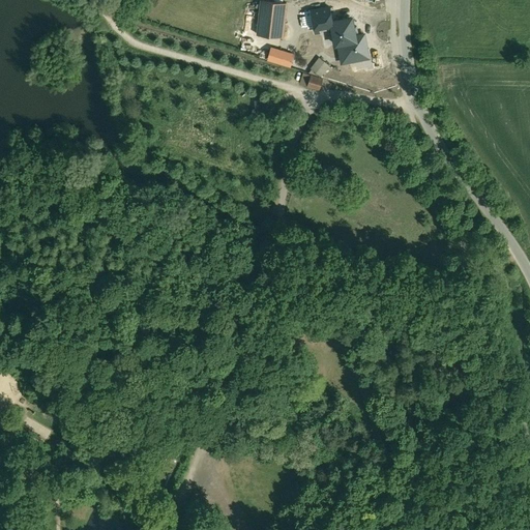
[(287,2),(263,0),(261,0),(260,17),(285,20),(287,2)]
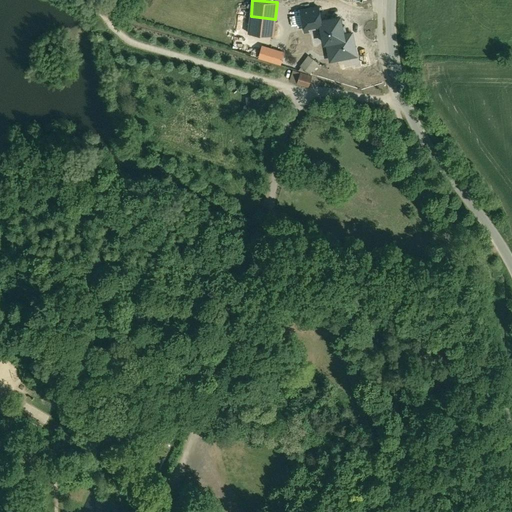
[(319,6),(301,10),(305,31),(321,28),(320,22),(322,22),(322,19),(319,6)]
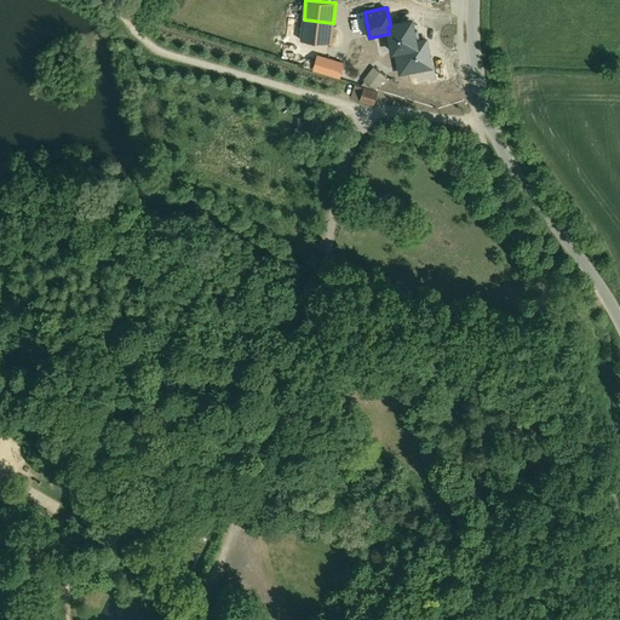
[(333,23),(304,19),(302,40),(331,44),(333,23)]
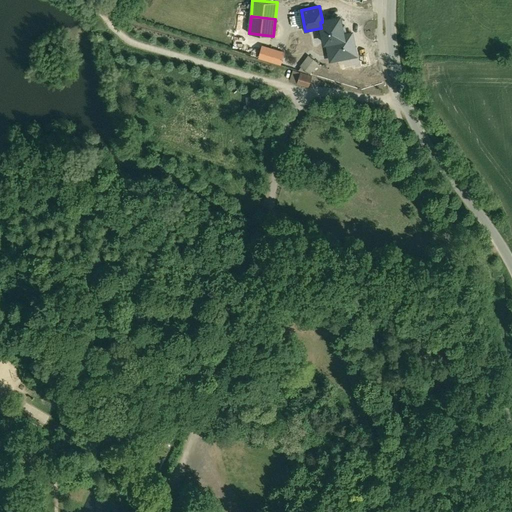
[(341,16),(322,19),(322,22),(320,22),(321,28),(324,45),(326,44),(346,40),(345,33),(341,16)]
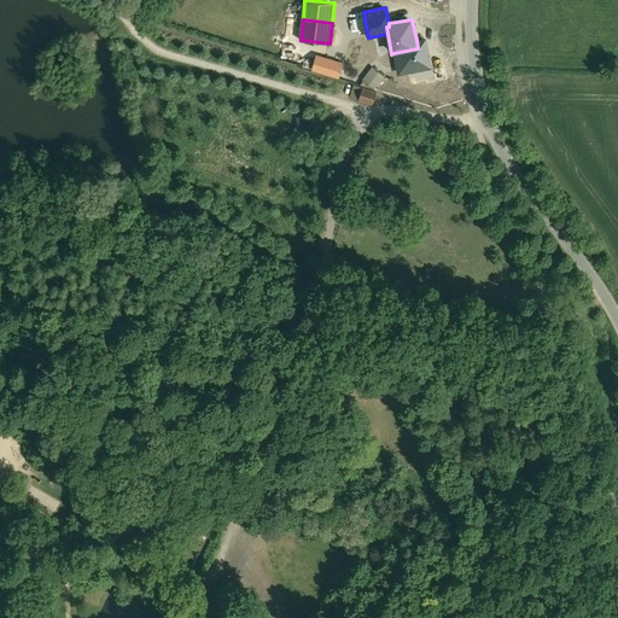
[(418,48),(394,53),(398,75),(431,68),(426,39),(417,40),(418,48)]
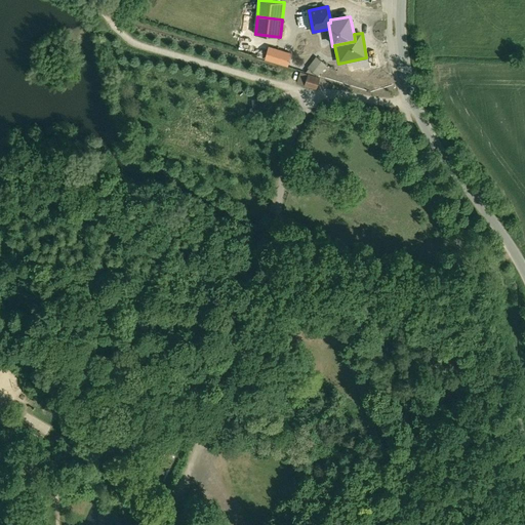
[(290,54),(270,47),(266,58),(287,65),(290,54)]
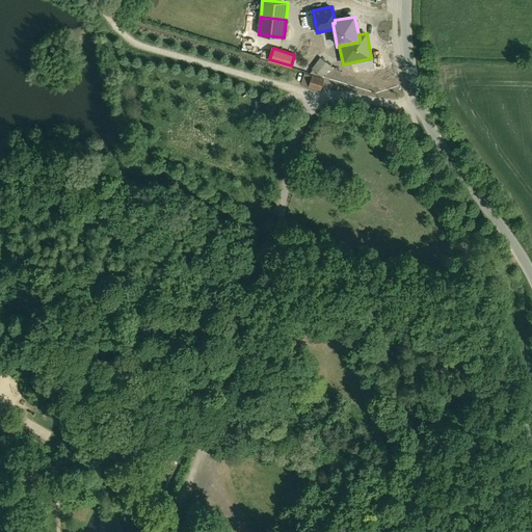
[(321,57),(312,69),(322,77),(331,65),(321,57)]
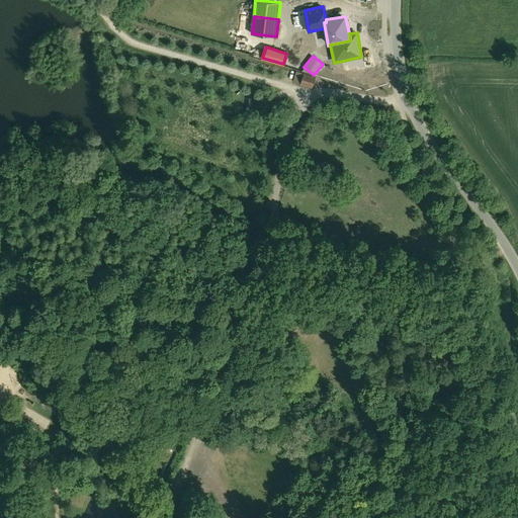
[(316,77),(304,74),(300,84),(312,88),(316,77)]
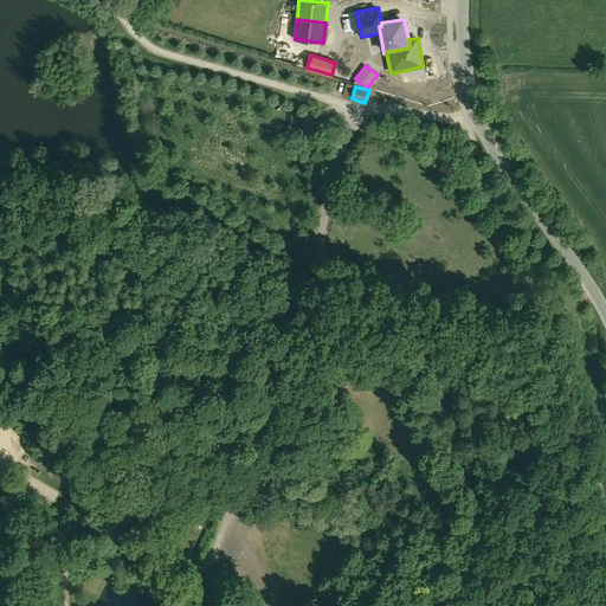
All buildings are outlined.
